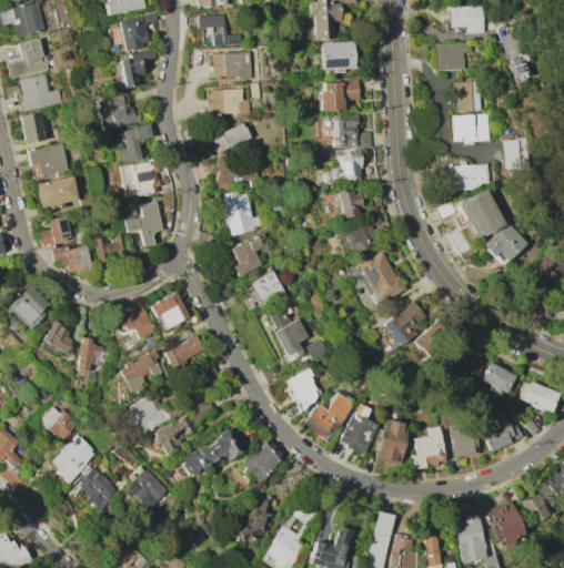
[(144,0),(147,7),(110,14),(108,3),(104,3),(103,0),(144,0)]
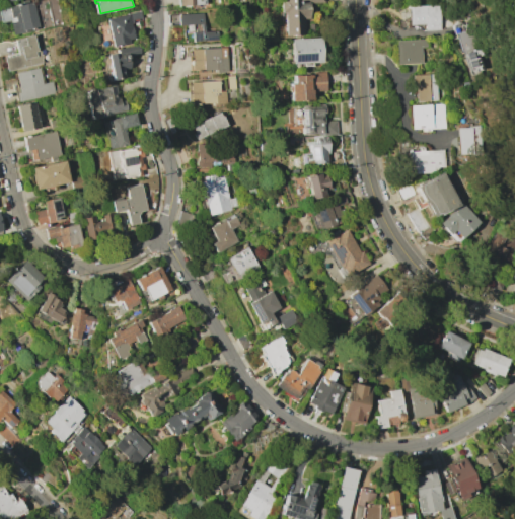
[(283,12),(282,0),(326,0),(327,2),(311,3),(312,19),(306,19),(306,33),(288,34),(286,12),(283,12)]
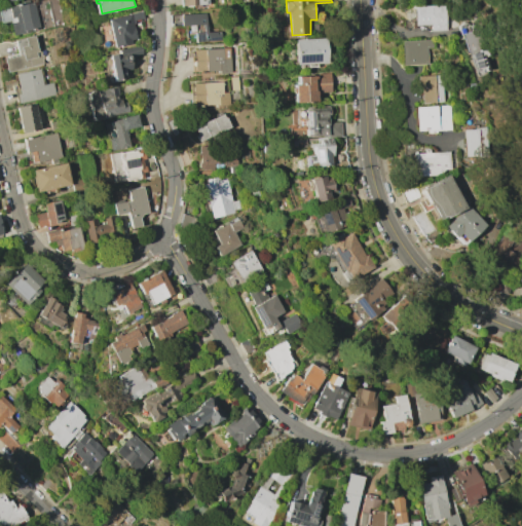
[(0,8),(36,2),(41,27),(34,29),(35,32),(15,36),(12,21),(0,23),(0,8)]
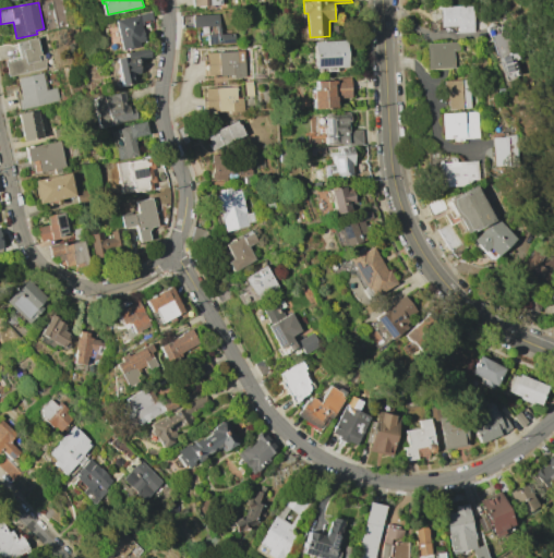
[(442,7),(476,5),(477,33),(461,33),(461,27),(443,28),(442,7)]
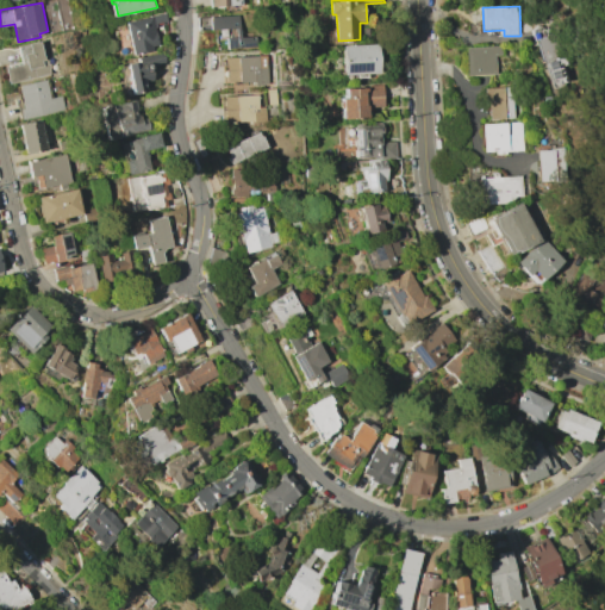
[(168,13),(169,22),(157,24),(158,26),(156,27),(161,44),(154,47),(155,50),(136,55),(128,23),(168,13)]
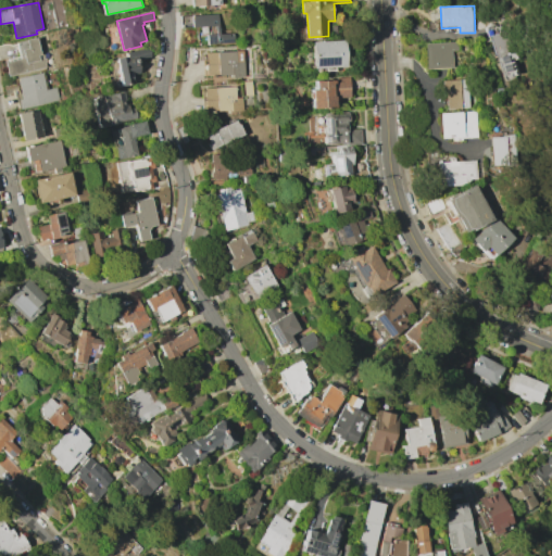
[(195,15),(221,14),(221,34),(237,34),(237,42),(209,43),(209,35),(218,35),(217,26),(195,27),(195,15)]
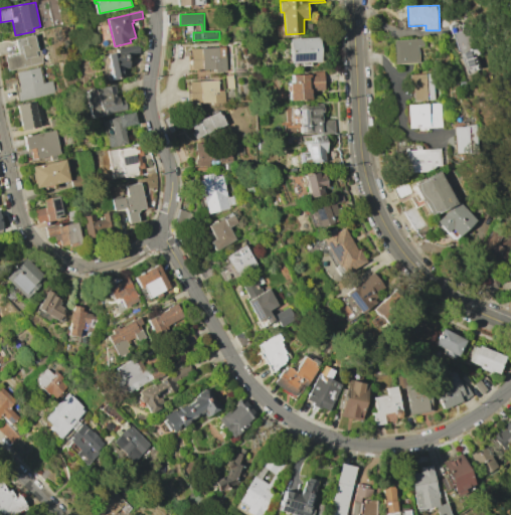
[(21,52),(17,39),(36,35),(39,47),(41,47),(43,54),(44,53),(45,56),(43,56),(45,61),(9,70),(5,55),(21,52)]
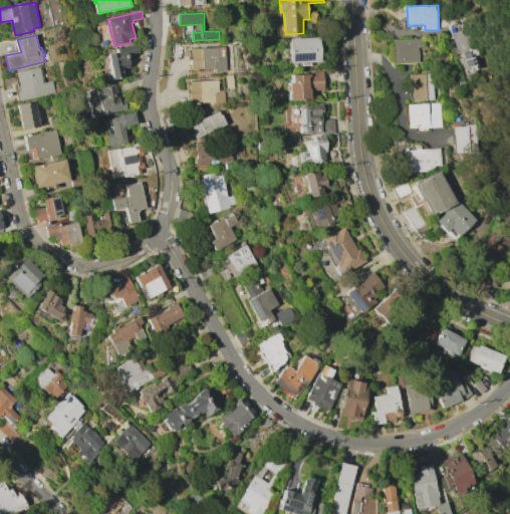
[(319,36),(321,61),(309,62),(309,64),(302,64),(302,62),(290,63),(288,38),(319,36)]
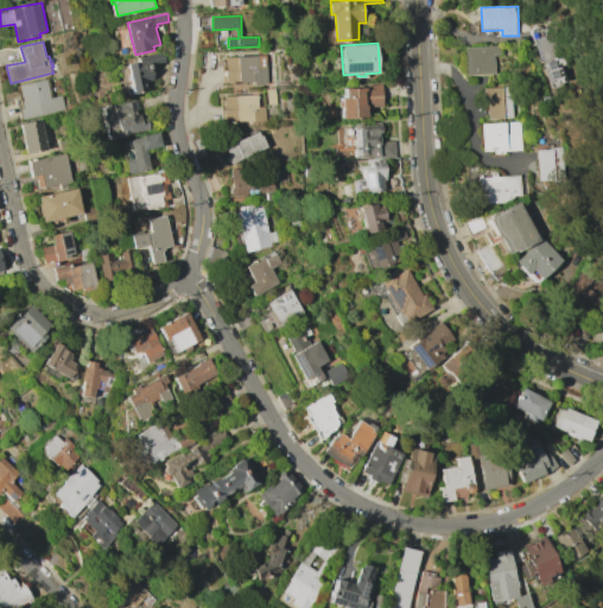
[(468,49),(469,76),(500,74),(499,58),(506,58),(505,48),(468,49)]
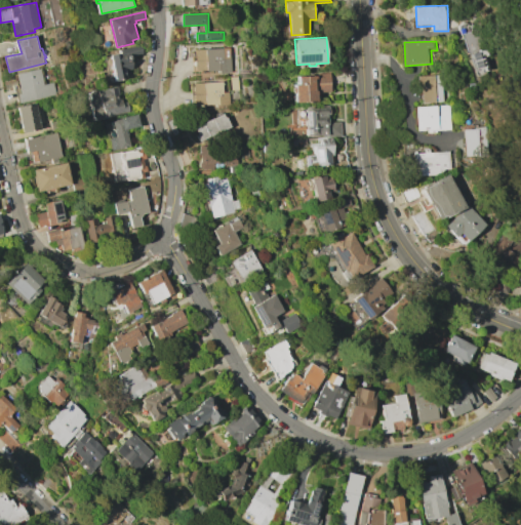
[(120,53),(120,49),(142,45),(143,49),(144,53),(131,55),(133,68),(124,70),(126,79),(116,81),(110,55),(120,53)]
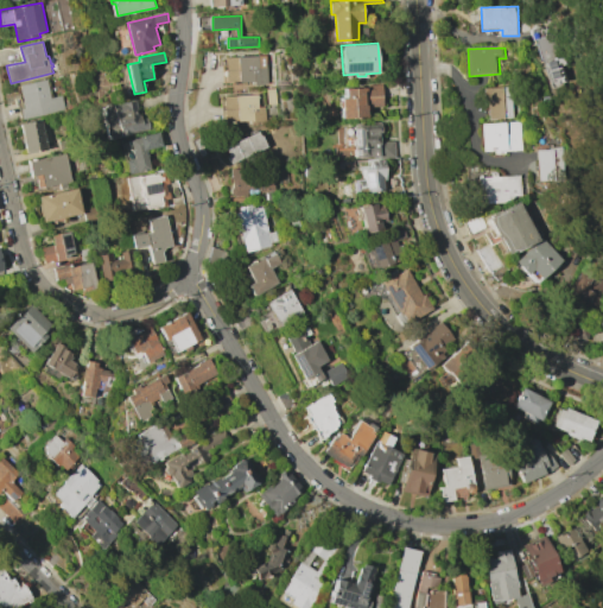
[(228,57),(268,55),(270,83),(256,84),(256,81),(229,82),(228,57)]
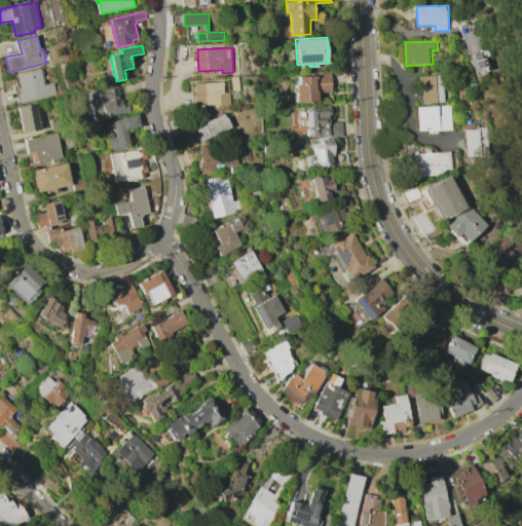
[(41,69),(45,85),(56,82),(59,95),(21,103),(20,95),(22,94),(17,74),(41,69)]
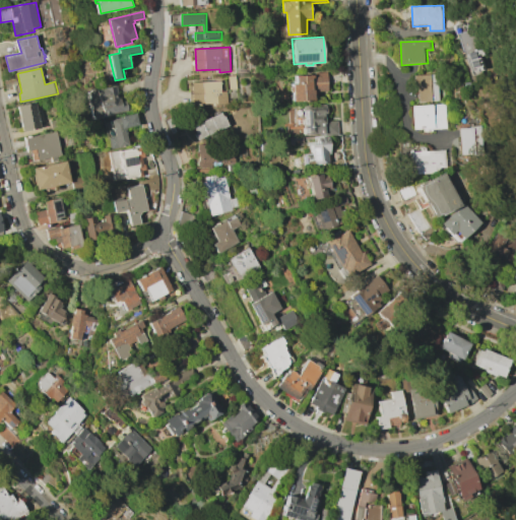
[(297,83),(297,75),(313,75),(313,72),(328,72),(329,91),(315,91),(315,101),(307,101),(307,102),(303,102),(303,101),(294,102),(293,83),(297,83)]
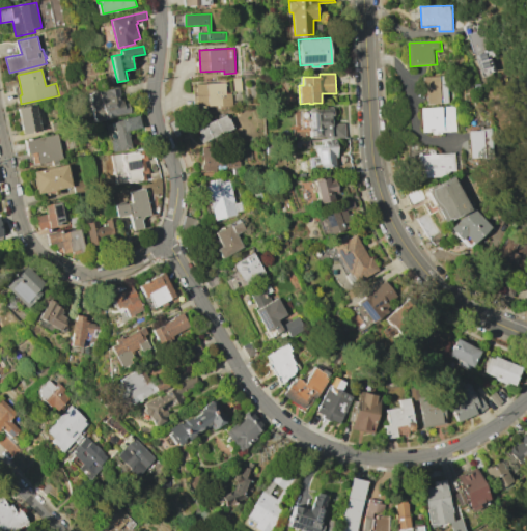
[(448,75),(450,102),(425,104),(424,77),(448,75)]
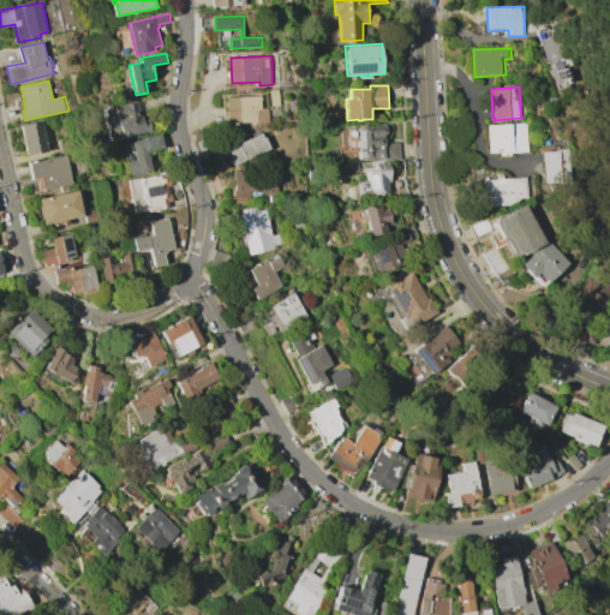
[(281,89),(281,105),(271,105),(271,89),(281,89)]
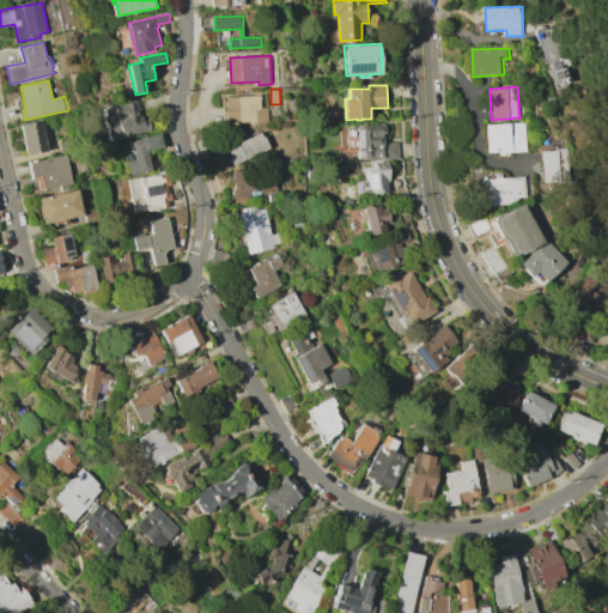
[(226,101),(226,97),(261,95),(262,107),(268,107),(269,122),(256,122),(256,121),(238,122),(238,123),(233,123),(233,122),(225,122),(224,101),(226,101)]
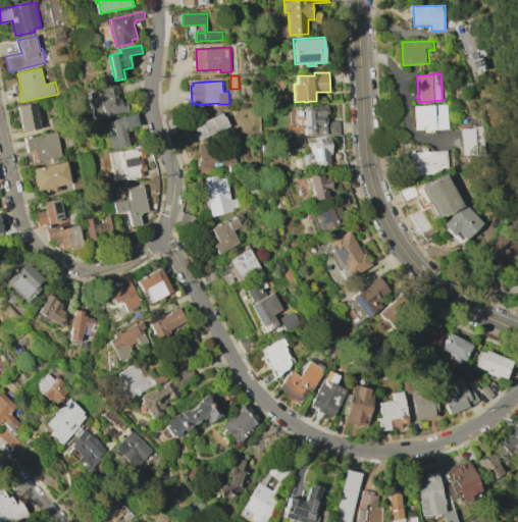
[(92,91),(95,90),(98,91),(118,87),(120,99),(121,99),(122,102),(127,101),(130,111),(95,119),(92,116),(91,110),(93,107),(90,104),(89,101),(90,98),(89,93),(92,91)]
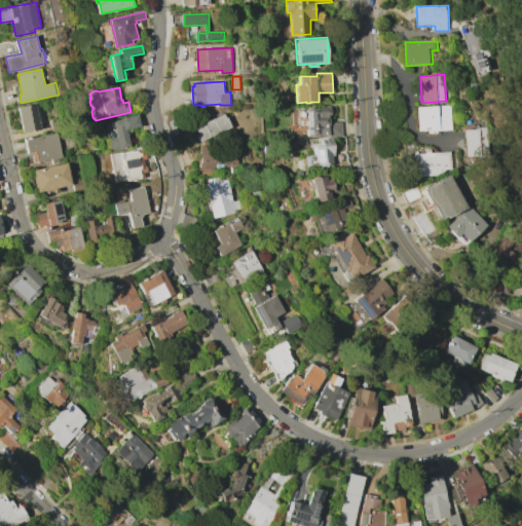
[(37,103),(43,129),(25,134),(19,107),(37,103)]
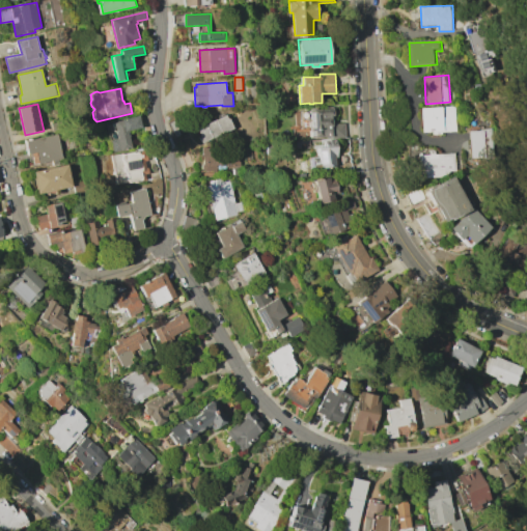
[(456,106),(459,131),(443,132),(443,134),(435,135),(435,132),(423,133),(422,108),(456,106)]
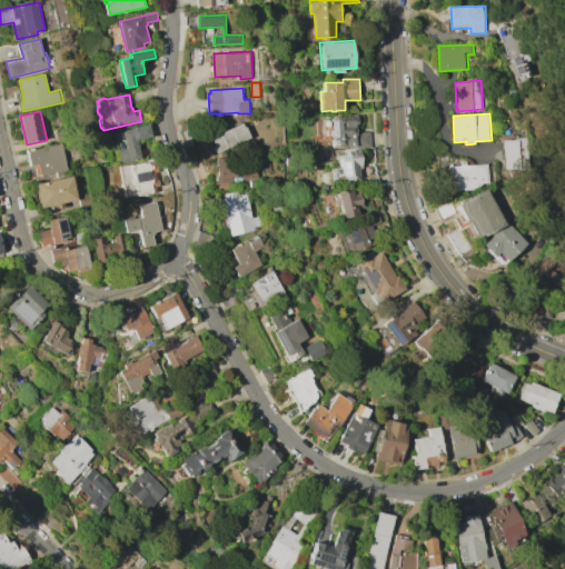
[(333,118),(358,117),(359,125),(357,125),(357,133),(372,132),(373,147),(356,148),(356,146),(335,147),(333,118)]
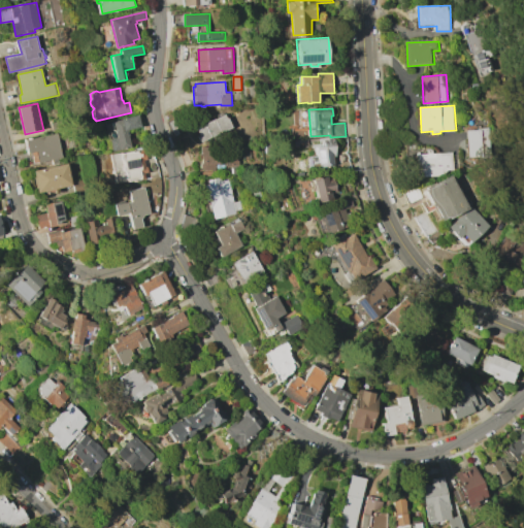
[(225,113),(227,118),(229,117),(233,127),(201,142),(198,135),(199,135),(196,127),(225,113)]
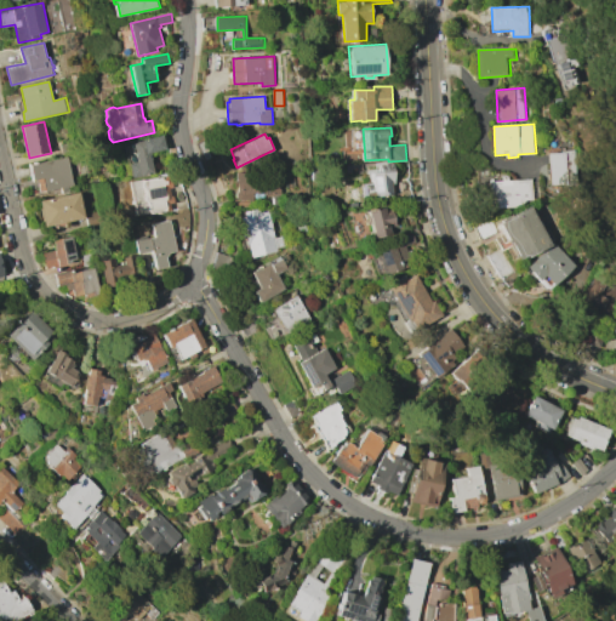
[(138,163),(136,153),(135,154),(132,144),(135,144),(133,142),(164,135),(167,149),(152,153),(155,174),(135,178),(131,164),(138,163)]
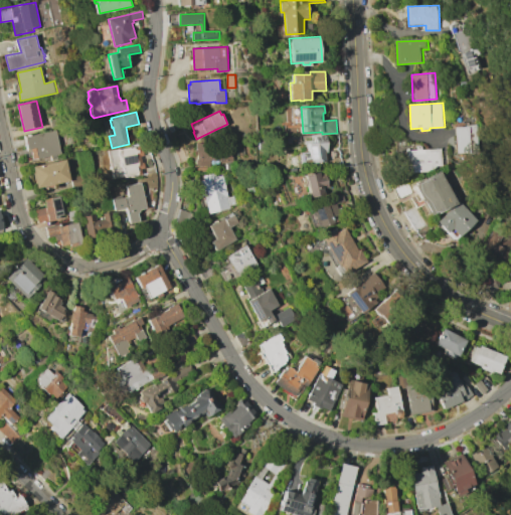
[(466,126),(466,125),(477,124),(479,153),(468,154),(468,152),(457,153),(456,127),(466,126)]
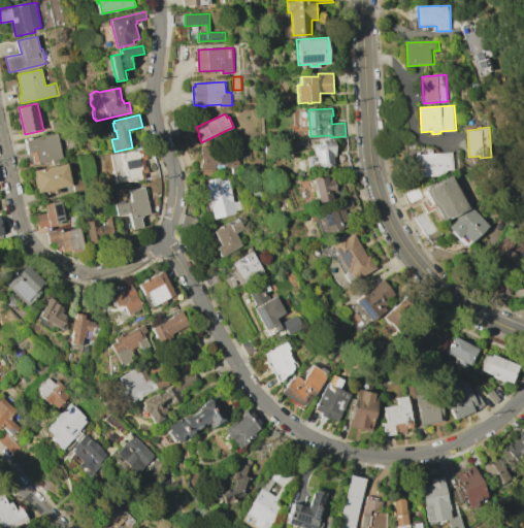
[(60,133),(65,157),(60,158),(61,162),(56,164),(55,160),(36,164),(34,153),(30,154),(27,140),(60,133)]
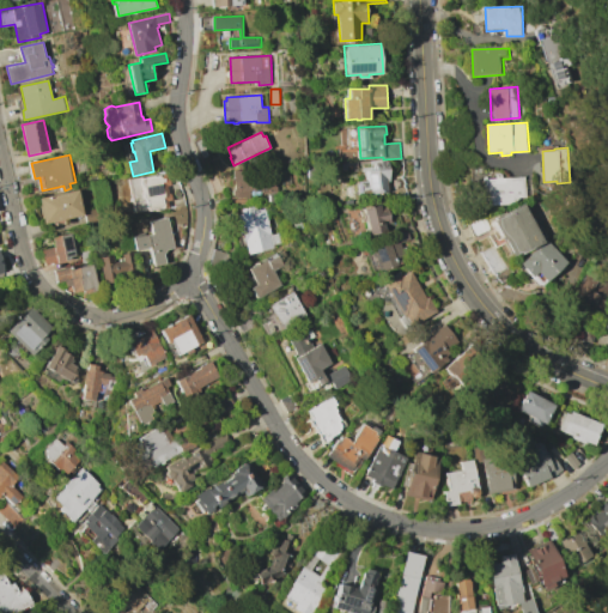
[(369,170),(376,169),(376,163),(390,162),(393,181),(389,182),(389,192),(371,194),(369,170)]
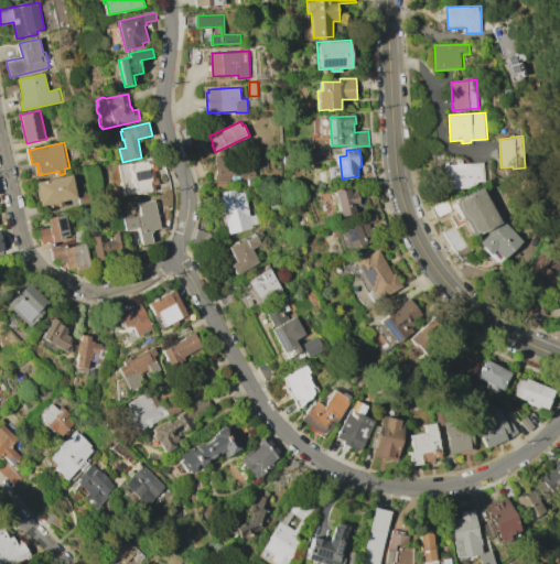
[(216,164),(216,156),(240,155),(240,161),(257,161),(257,176),(241,176),(241,175),(232,175),(233,182),(227,182),(227,180),(216,181),(216,169),(214,169),(214,164),(216,164)]
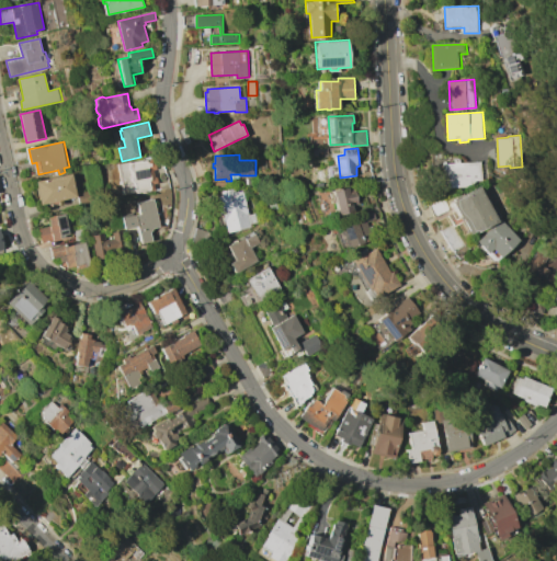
[(156,158),(158,169),(155,170),(156,176),(158,176),(159,182),(155,183),(156,189),(147,190),(147,192),(145,192),(145,191),(134,193),(129,162),(156,158)]
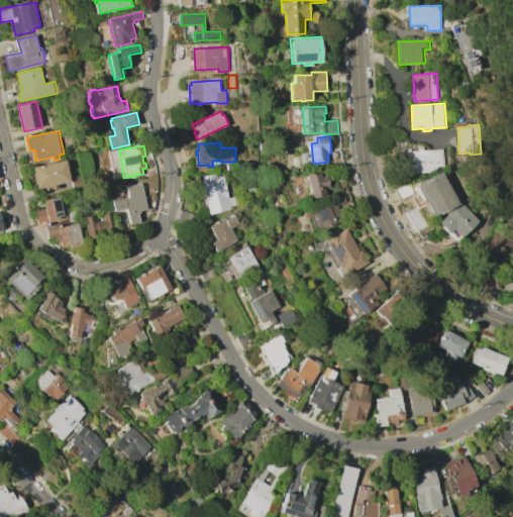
[(440,167),(435,172),(410,173),(409,150),(419,150),(419,146),(424,146),(425,149),(443,148),(444,167),(440,167)]
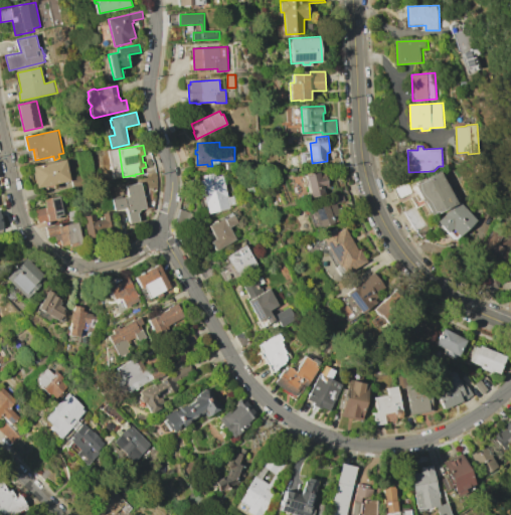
[(67,159),(72,181),(37,188),(33,166),(67,159)]
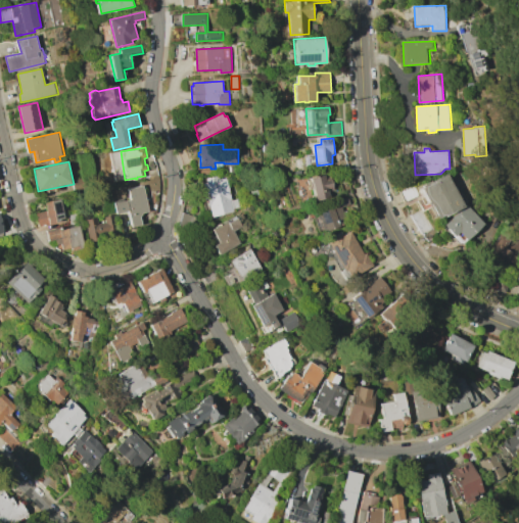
[(423,188),(422,186),(449,174),(465,206),(444,217),(443,215),(437,218),(431,204),(429,205),(421,189),(423,188)]
